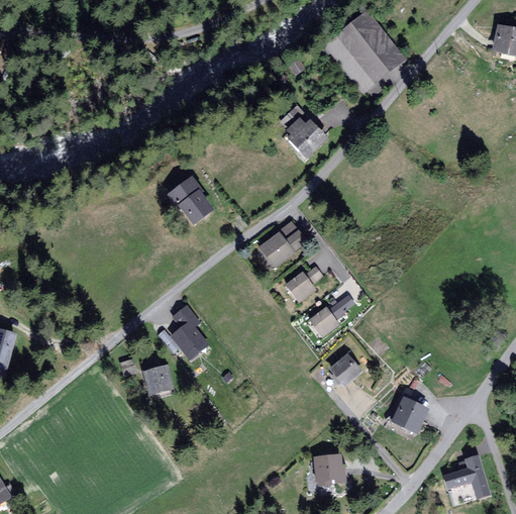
[(403,56),(368,12),(328,44),(363,88),(403,56)]
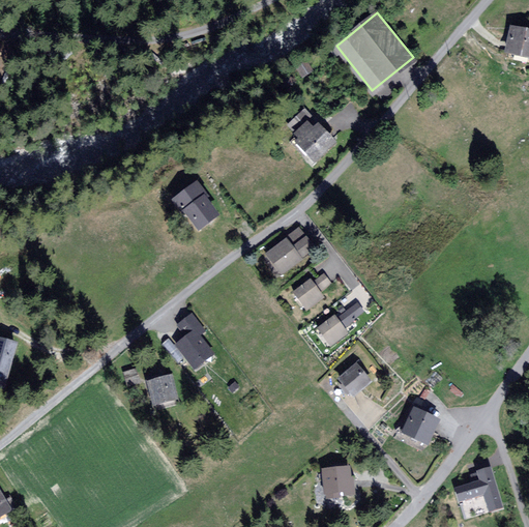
[(528,27),(511,24),(506,51),(528,55),(528,27)]
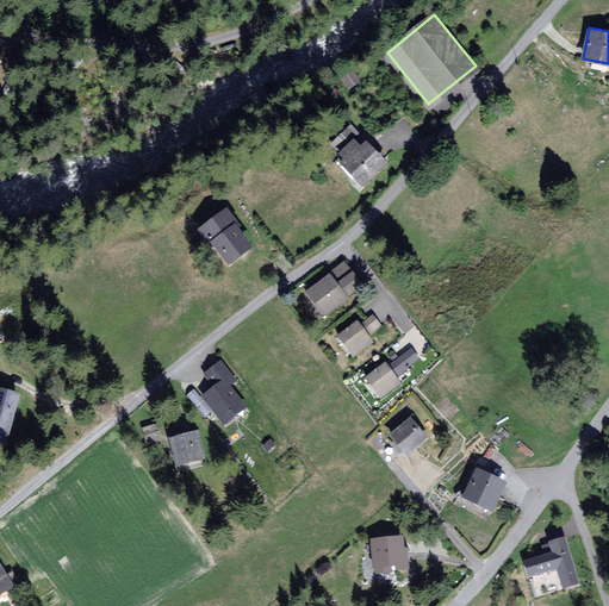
[(342,161),(361,182),(385,161),(367,141),(360,147),(354,139),(341,150),(347,156),(342,161)]
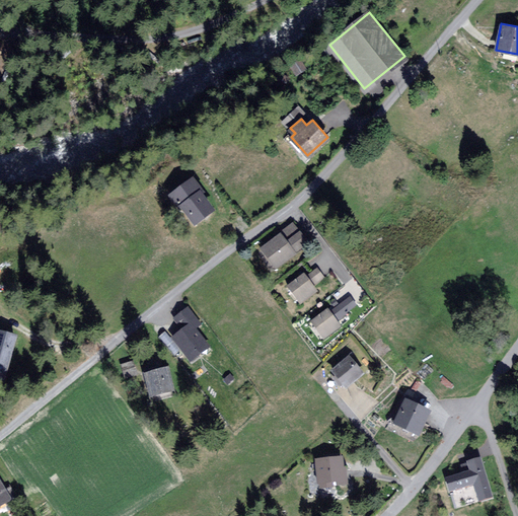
[(196,222),(212,209),(198,191),(201,188),(192,177),(170,195),(179,206),(182,205),(196,222)]
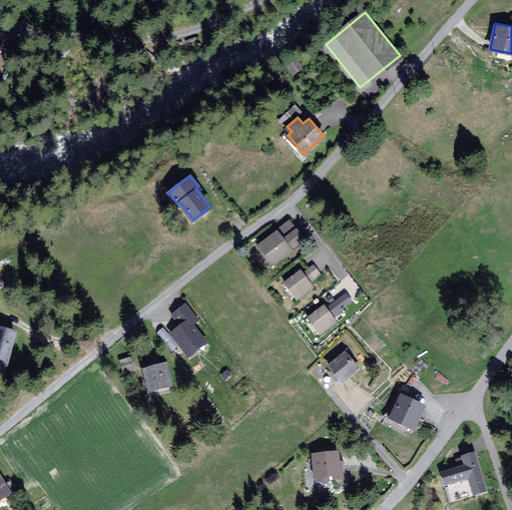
[(288,219),(257,243),(272,263),(303,239),(288,219)]
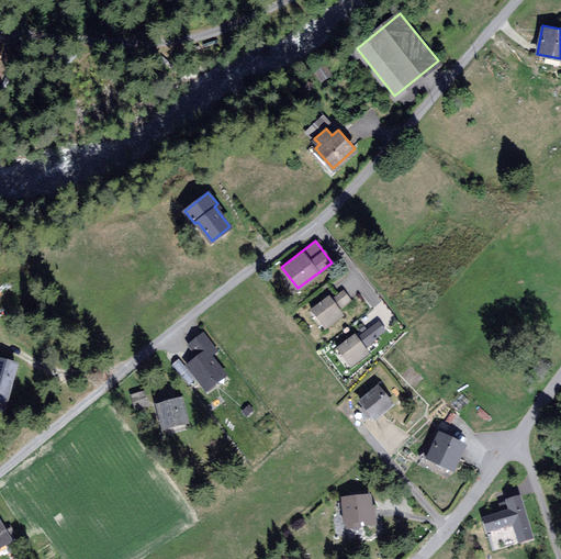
[(349,298),(343,290),(332,299),(329,295),(312,308),(325,325),(341,313),(337,308),(349,298)]
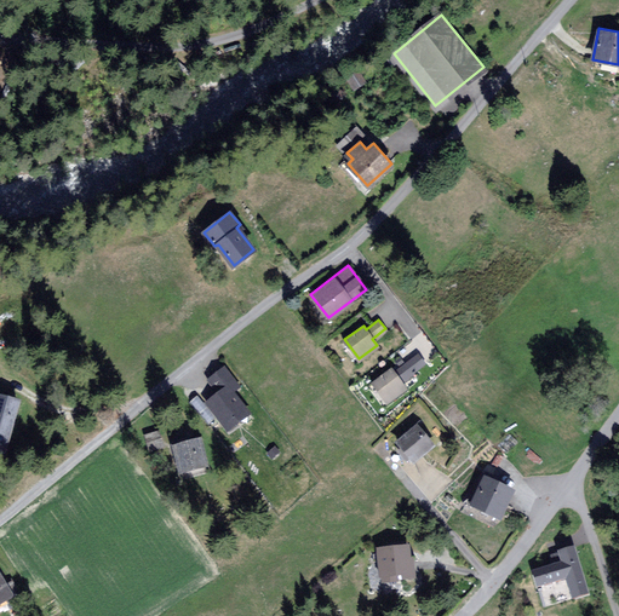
[(424,362),(418,353),(395,372),(391,367),(372,381),(388,401),(406,386),(401,380),(424,362)]
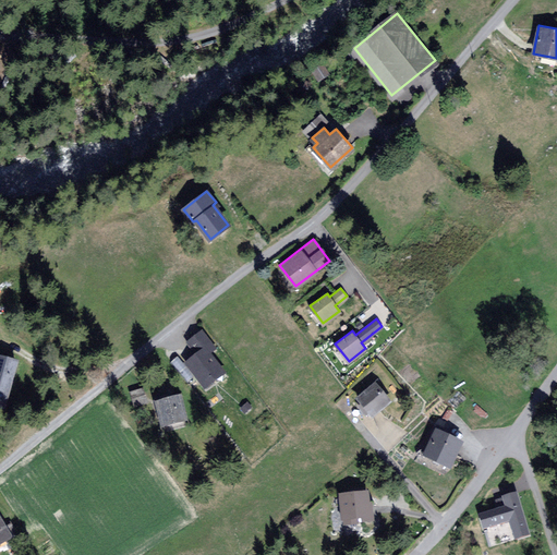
[(214,346),(202,329),(188,340),(197,352),(186,361),(205,384),(222,370),(208,351),(214,346)]
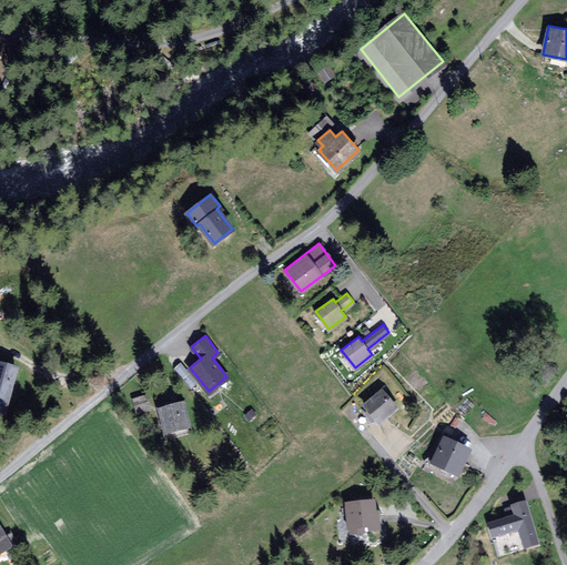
[(17,365),(0,360),(0,413),(3,414),(17,365)]
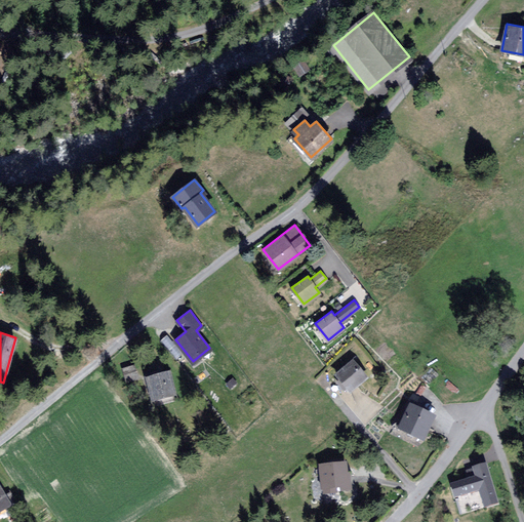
[(334,374),(350,392),(369,375),(354,358),(334,374)]
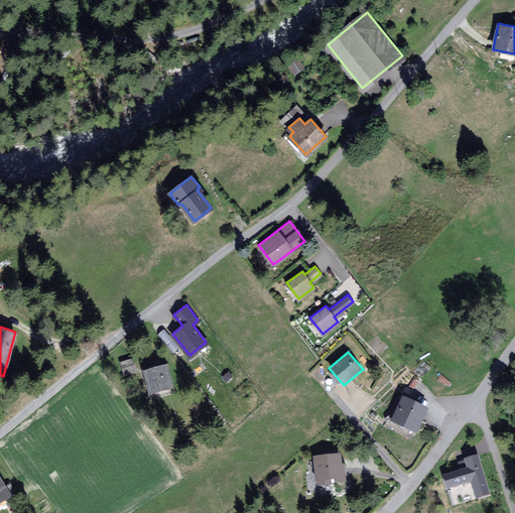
[(134,369),(131,358),(121,360),(124,371),(134,369)]
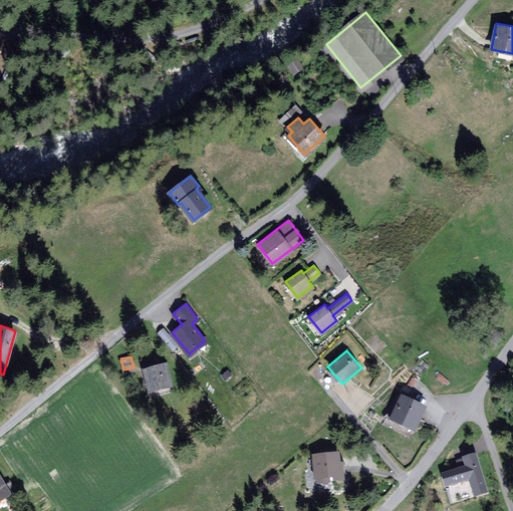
[(166,363),(144,369),(150,392),(172,387),(166,363)]
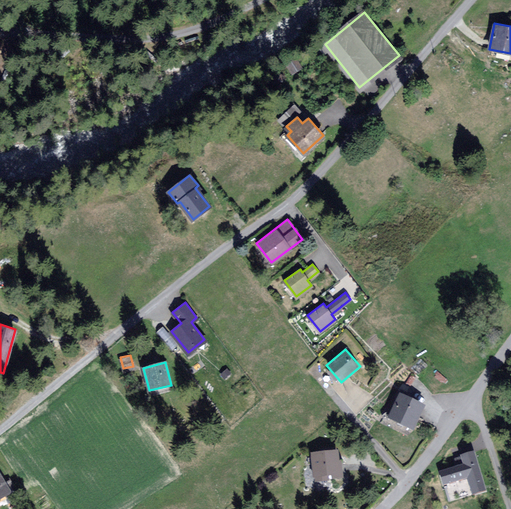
[(426,402),(399,390),(388,415),(414,427),(426,402)]
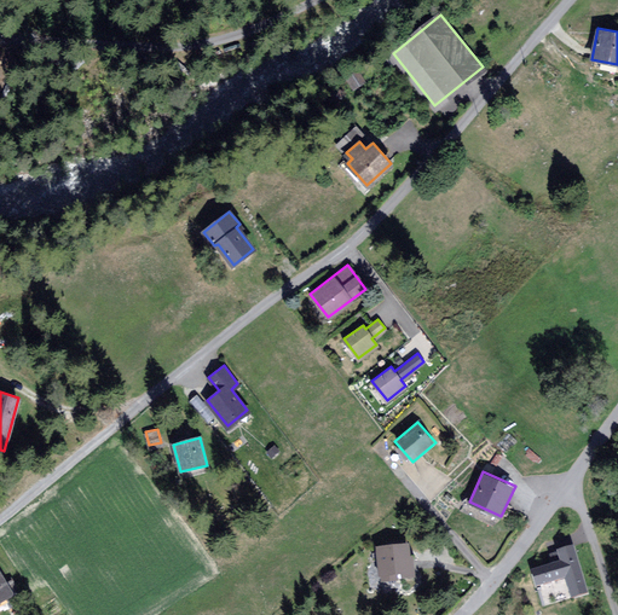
[(408,543),(375,546),(379,580),(411,576),(408,543)]
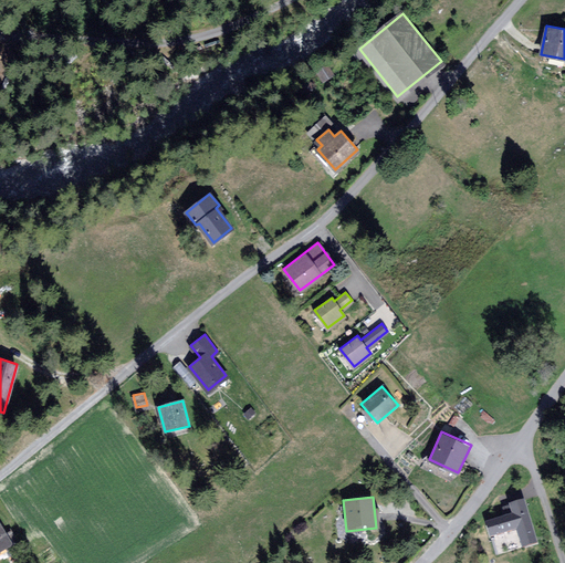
[(534,540),(523,499),(504,504),(508,514),(488,520),(491,533),(518,525),(522,543),(534,540)]
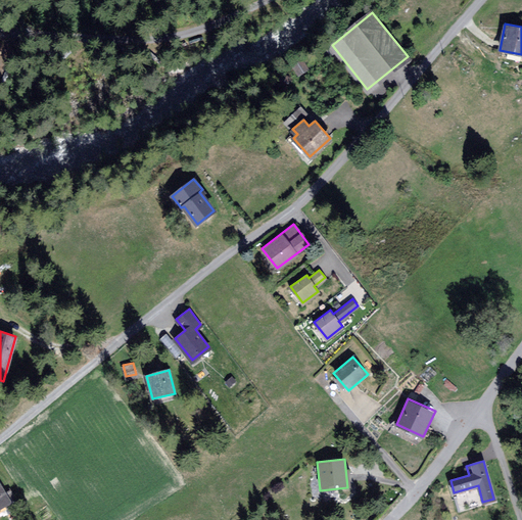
[(0,507),(10,502),(0,483),(0,507)]
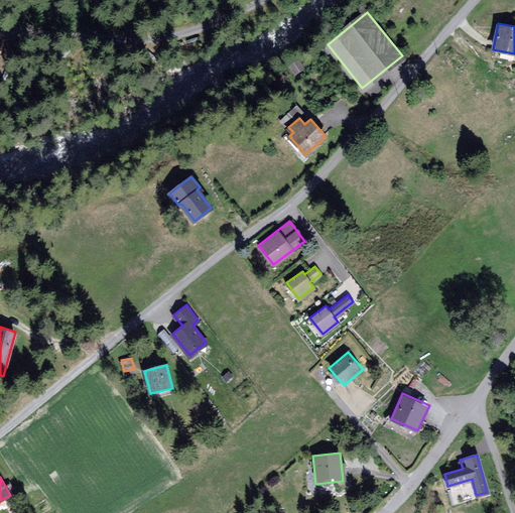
All buildings are outlined.
